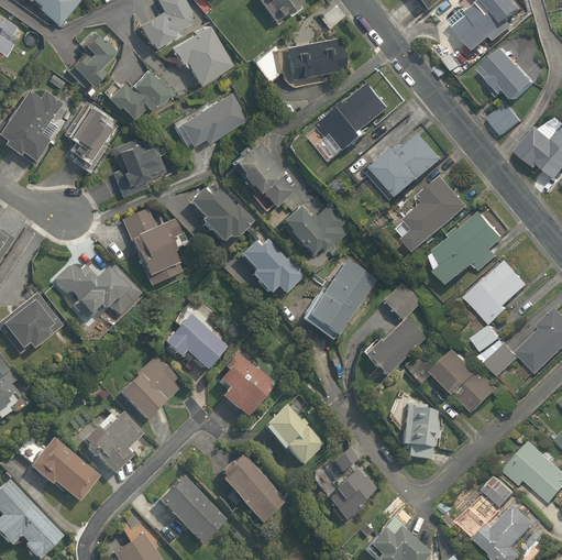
[(39,0),(45,4),(43,7),(66,25),(86,0),(39,0)]
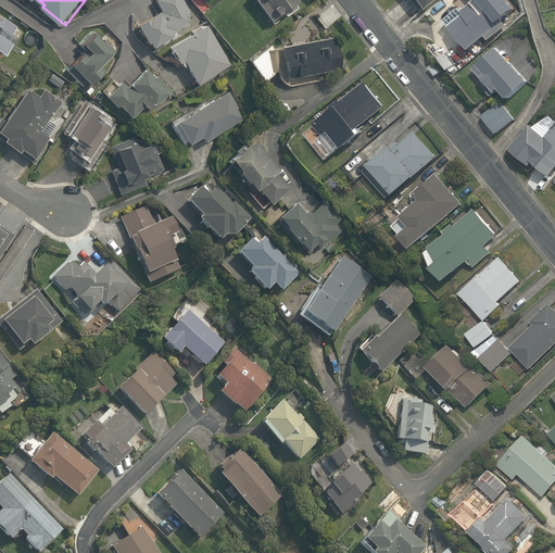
[(194,24),(183,0),(158,0),(163,9),(138,22),(151,47),(194,24)]
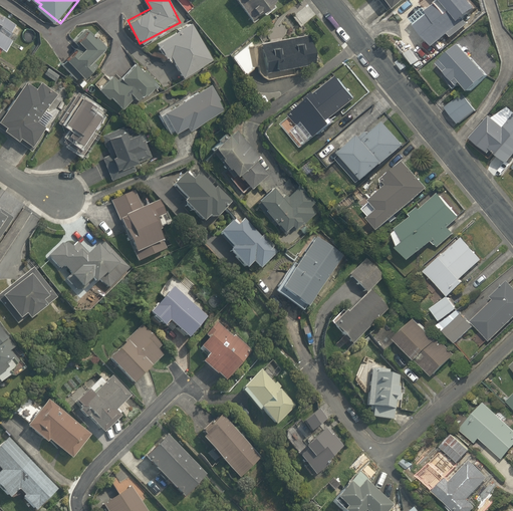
[(237,0),(255,22),(281,0),(237,0)]
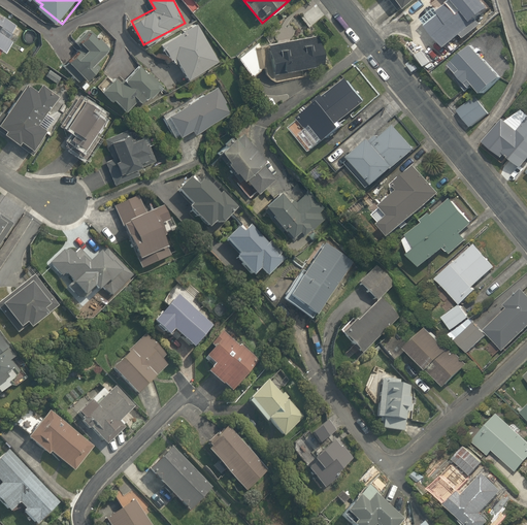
[(442,54),(476,26),(495,9),(487,0),(455,0),(449,4),(446,0),(436,0),(420,14),(427,24),(421,29),(442,54)]
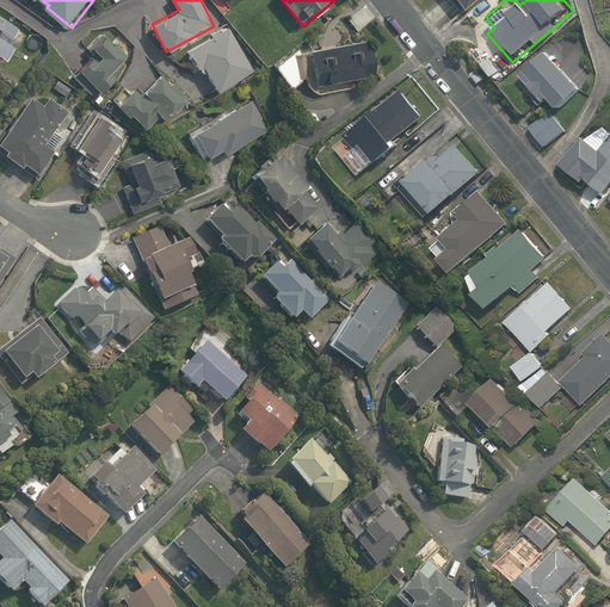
[(0,66),(5,59),(10,61),(18,47),(10,43),(20,24),(2,14),(0,19),(0,66)]
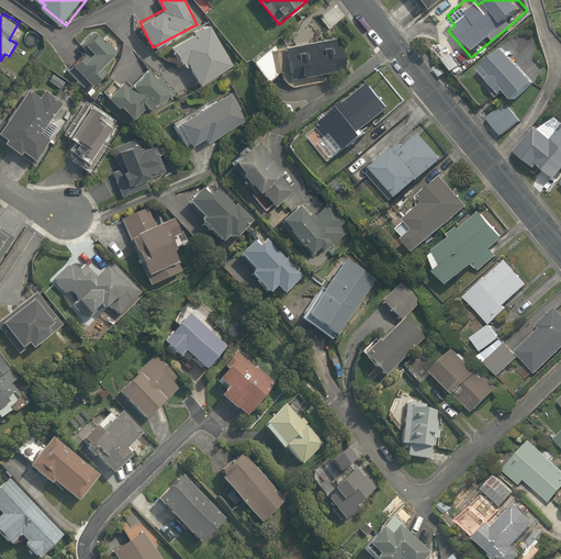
[(211,23),(171,47),(184,68),(189,65),(200,84),(234,64),(211,23)]
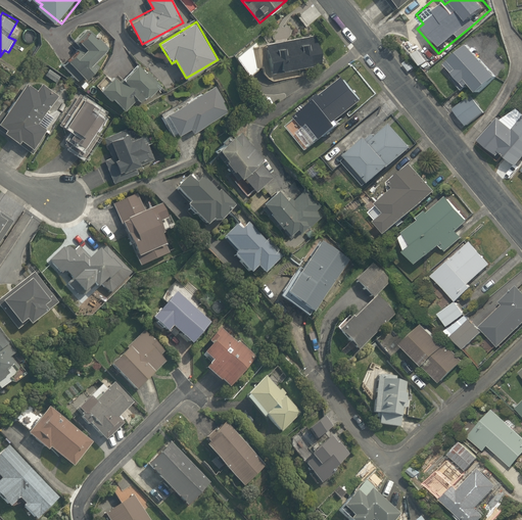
[(111,47),(92,27),(80,39),(88,47),(69,64),(82,77),(111,47)]
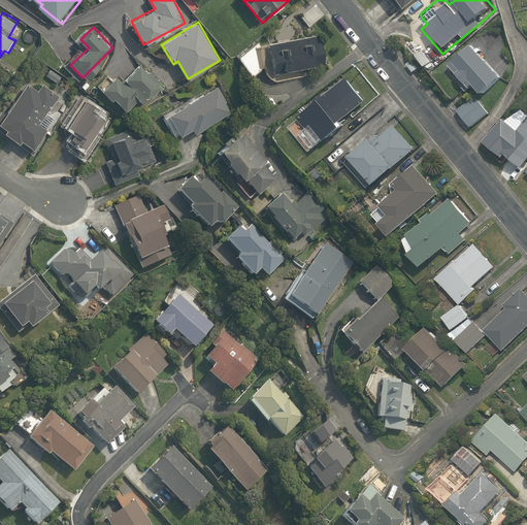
[(326,66),(320,33),(268,43),(274,76),(326,66)]
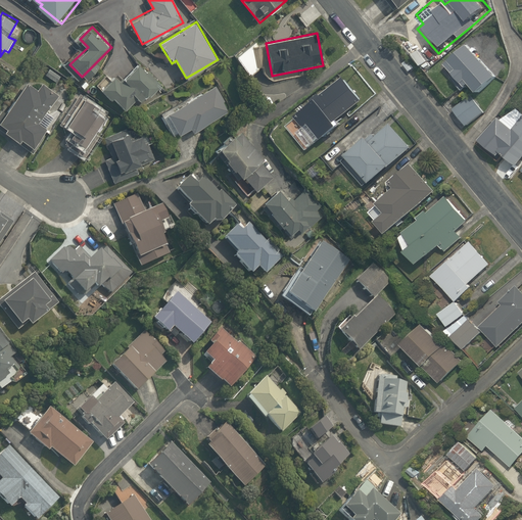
[(268,60),(254,42),(235,56),(248,75),(268,60)]
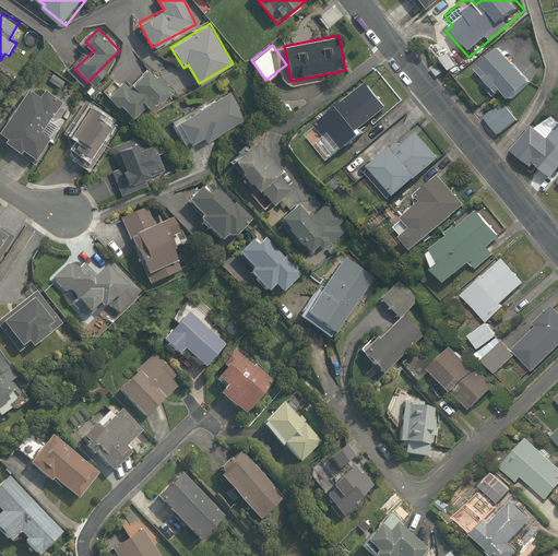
[(499,47),(476,69),(502,95),(507,90),(517,99),(534,82),(499,47)]
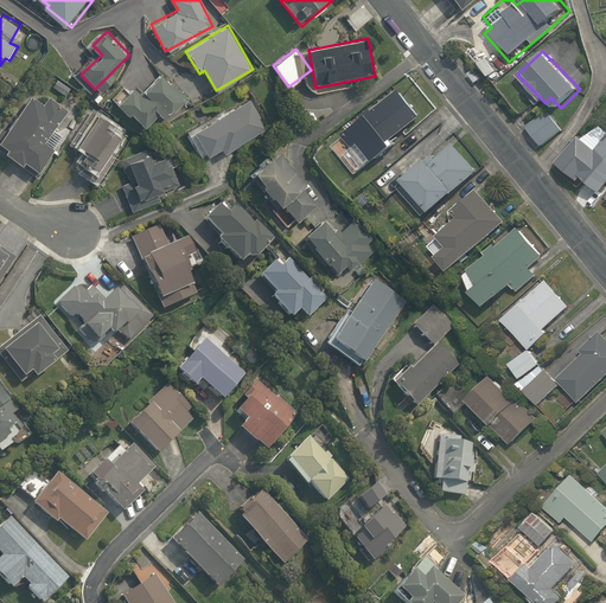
[(138,85),(122,103),(151,129),(164,115),(171,121),(192,98),(165,75),(148,95),(138,85)]
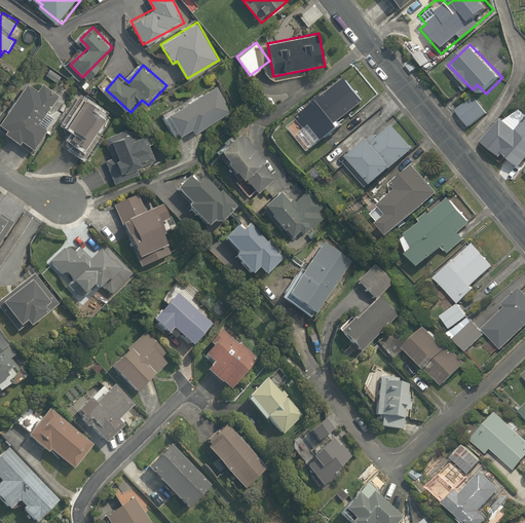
[(341,118),(364,101),(347,78),(299,115),(323,146),(348,127),(341,118)]
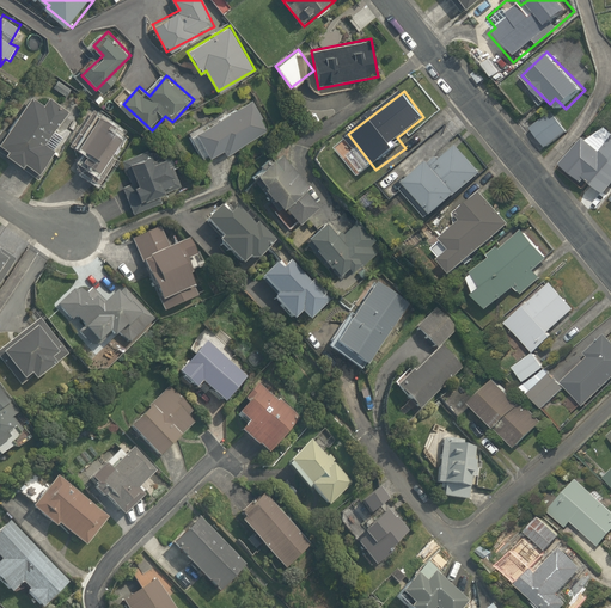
[(34,165),(46,172),(68,135),(61,130),(74,109),(54,96),(49,103),(37,94),(16,127),(11,123),(0,139),(0,143),(12,152),(10,157),(30,170),(34,165)]
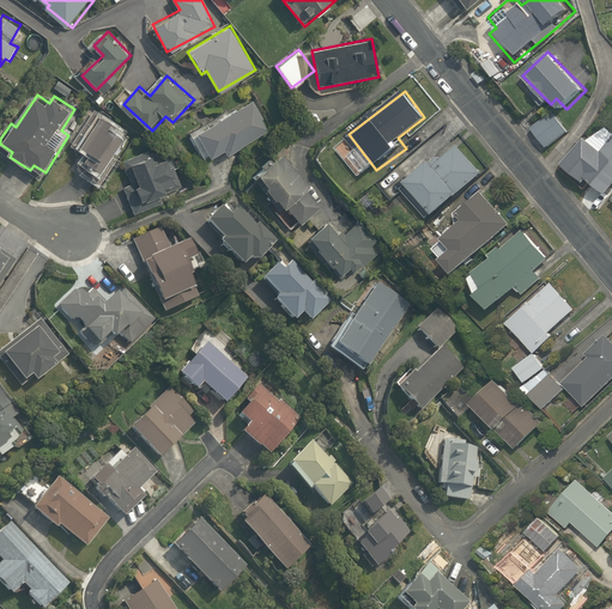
[(225,154),(268,134),(252,99),(187,131),(201,160),(224,151),(225,154)]
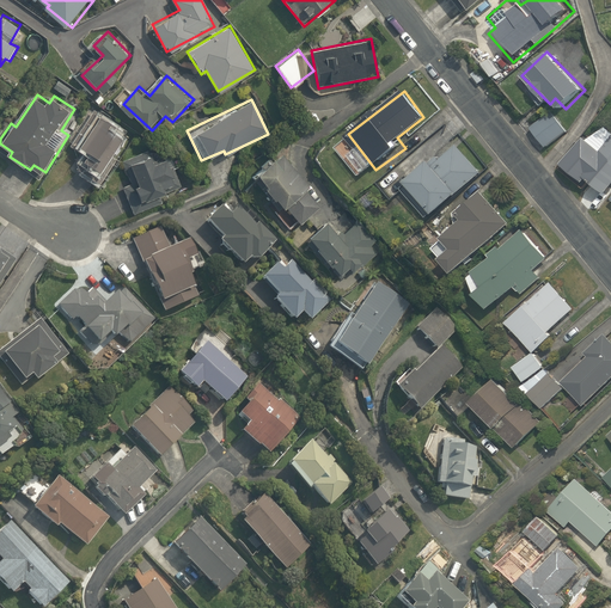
[(78,169),(101,183),(134,133),(97,108),(74,142),(89,152),(78,169)]
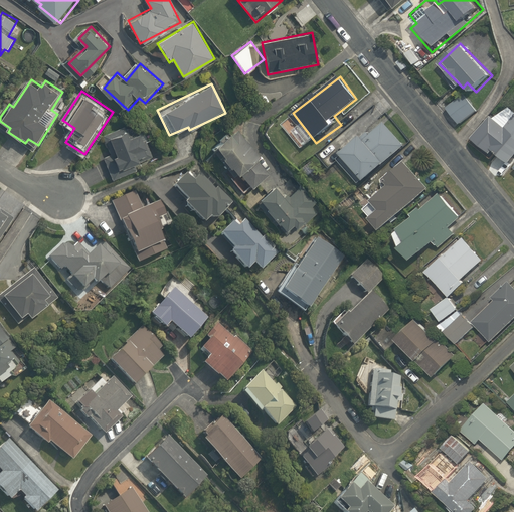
[(476,109),(460,93),(447,105),(464,122),(476,109)]
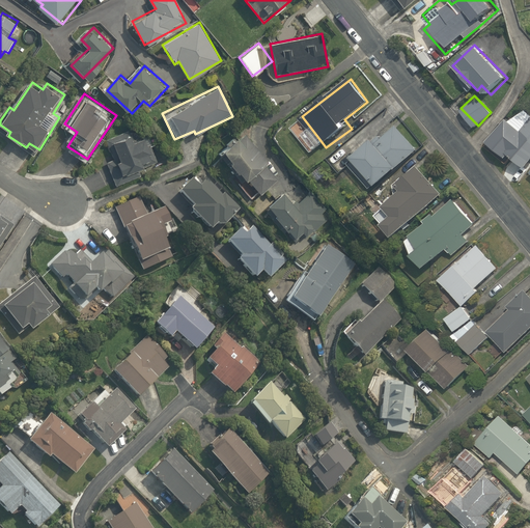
[(529,121),(519,111),(504,127),(517,138),(507,148),(529,168),(529,167),(529,121)]
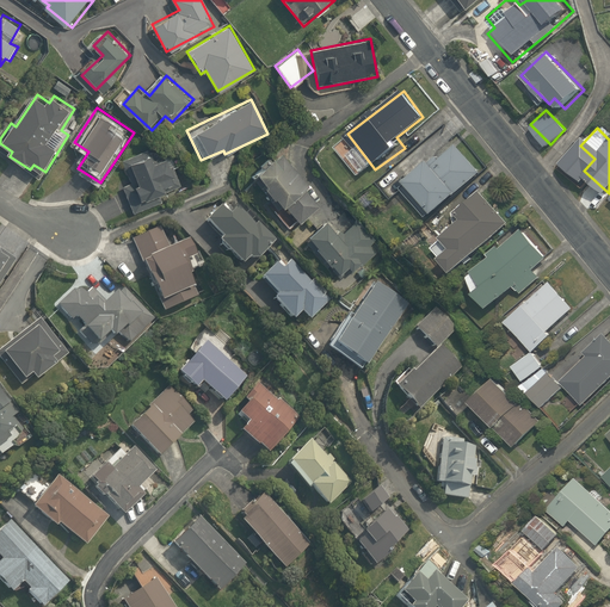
[(122,184),(130,209),(170,194),(165,184),(174,180),(166,158),(156,161),(152,146),(121,158),(129,180),(122,184)]
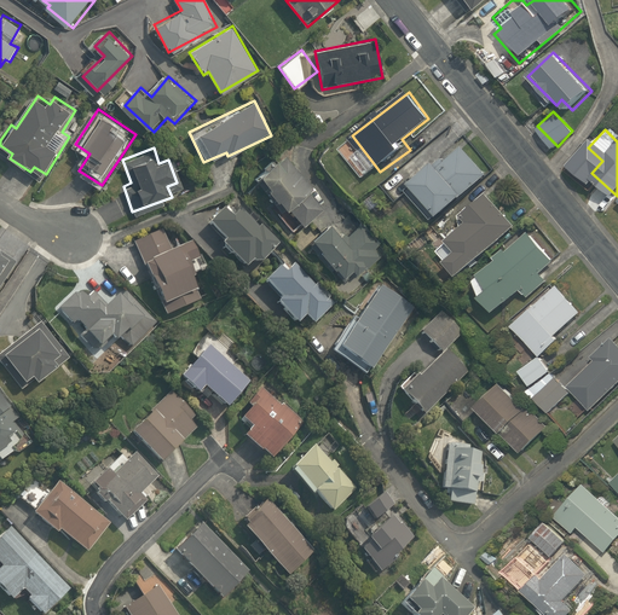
[(442,161),(409,189),(437,221),(489,175),(465,148),(445,166),(442,161)]
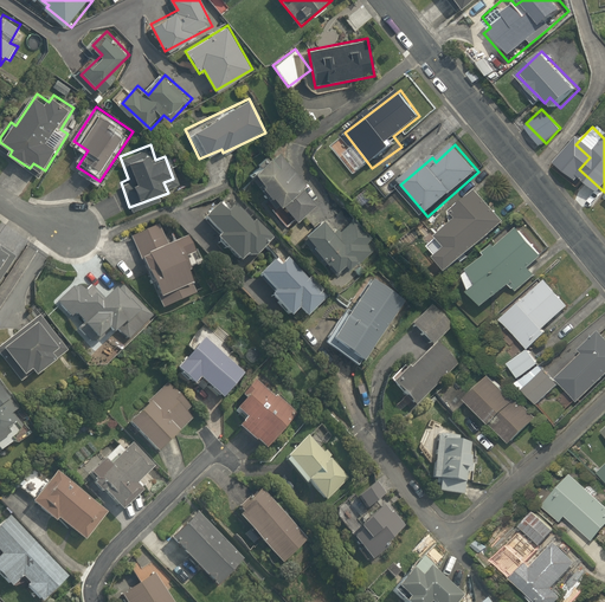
[(296,221),(316,206),(304,191),(309,187),(281,151),(252,174),(281,209),(284,207),(296,221)]
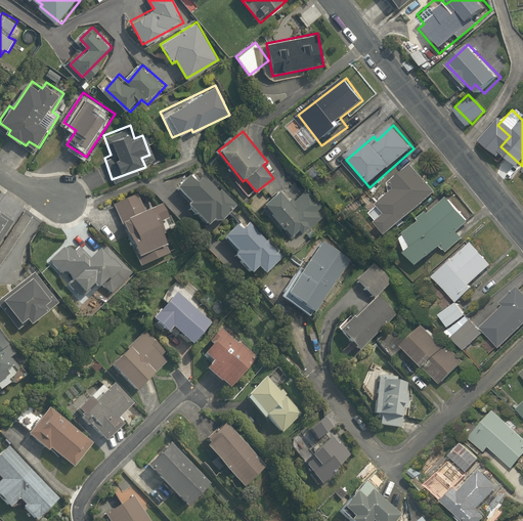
[(437,190),(411,164),(391,182),(396,187),(372,211),(392,232),(437,190)]
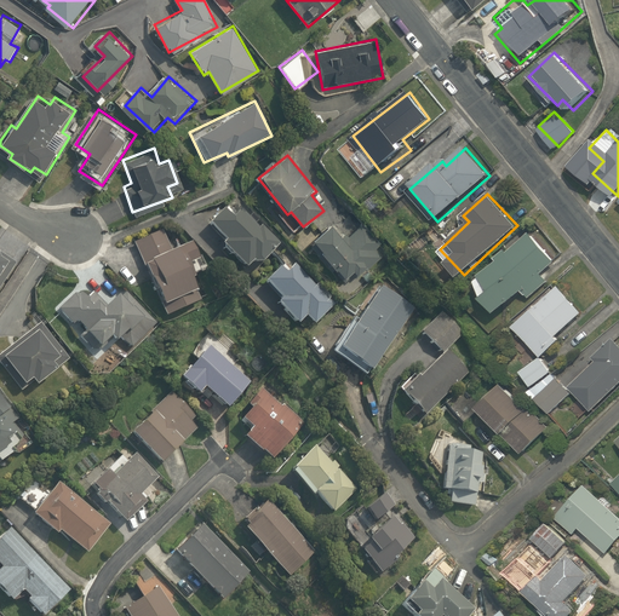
[(254,259),(261,265),(281,242),(229,196),(208,219),(228,236),(219,246),(246,269),(254,259)]
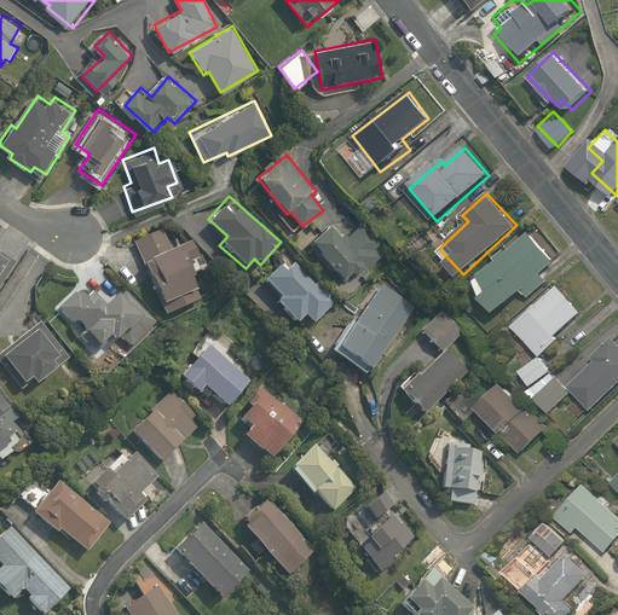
[(357,276),(386,250),(359,221),(342,237),(329,222),(311,239),(345,278),(353,271),(357,276)]
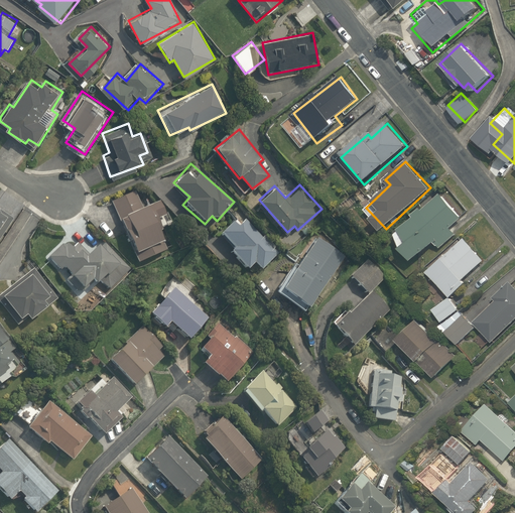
[(170,220),(161,199),(142,208),(134,189),(112,199),(139,261),(167,248),(158,226),(170,220)]
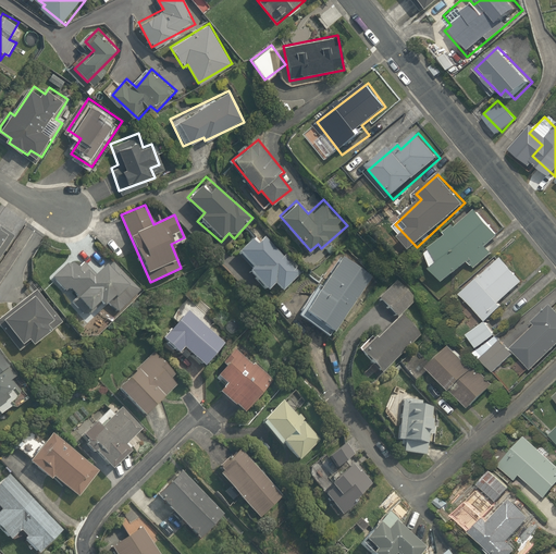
[(446,224),(453,231),(428,254),(451,279),(471,259),(476,265),(493,248),(489,243),(499,233),(477,209),(466,219),(460,212),(446,224)]
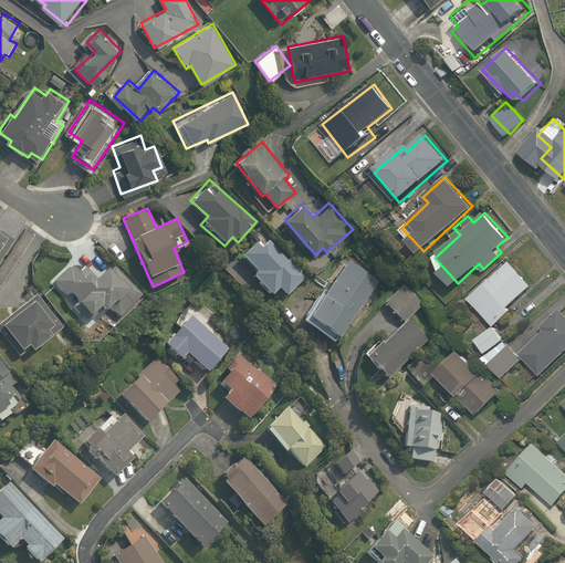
[(0,259),(16,236),(0,227),(0,259)]
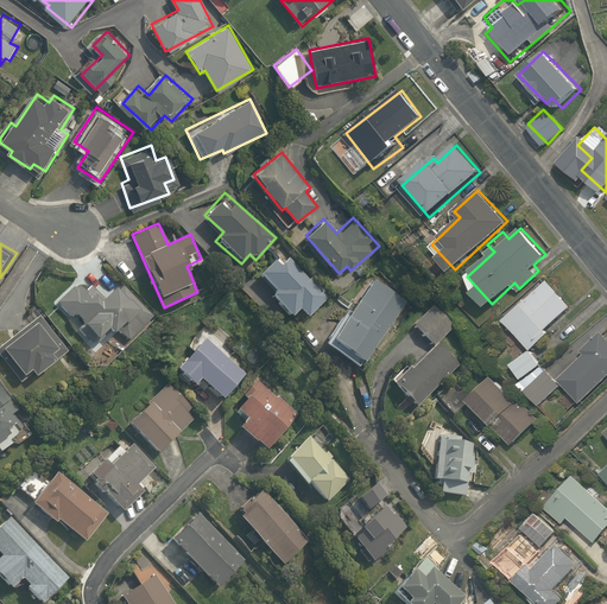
[(302,310),(308,316),(327,293),(280,250),(260,273),(278,290),(270,298),(293,319),(302,310)]
